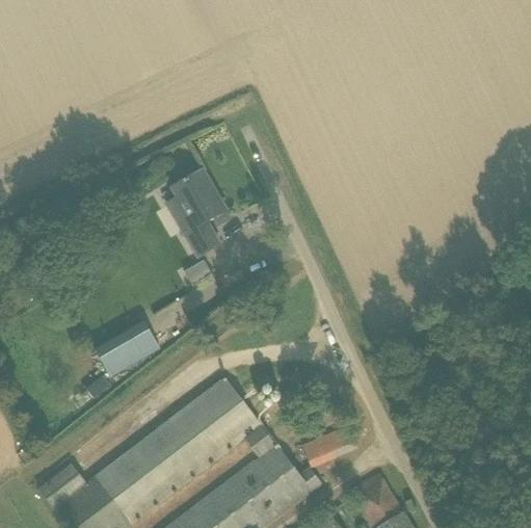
[(219,243),(206,220),(226,209),(202,167),(170,186),(192,221),(182,228),(197,256),(219,243)]
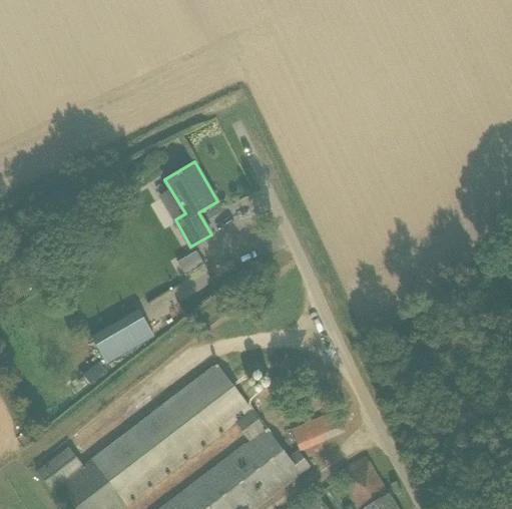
[(197,248),(178,257),(189,283),(208,275),(197,248)]
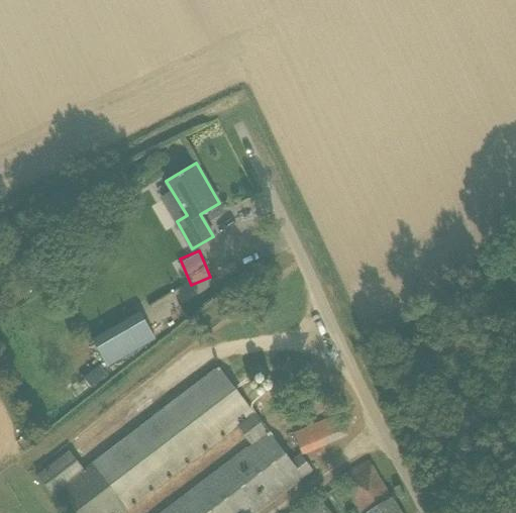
[(155,336),(139,310),(92,338),(107,364),(155,336)]
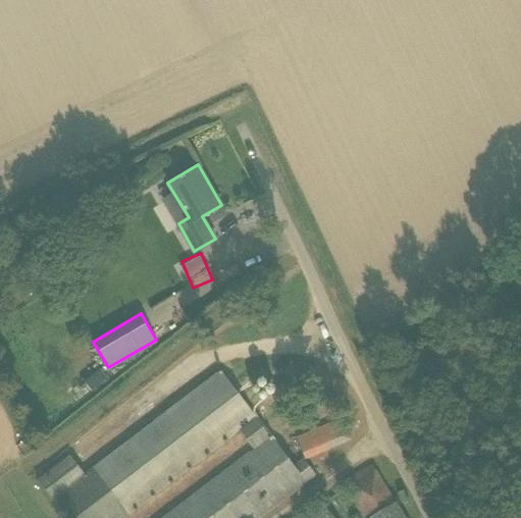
[(220,369),(85,472),(69,453),(37,477),(52,498),(51,498),(66,517),(120,517),(239,428),(255,416),(256,415),(220,369)]
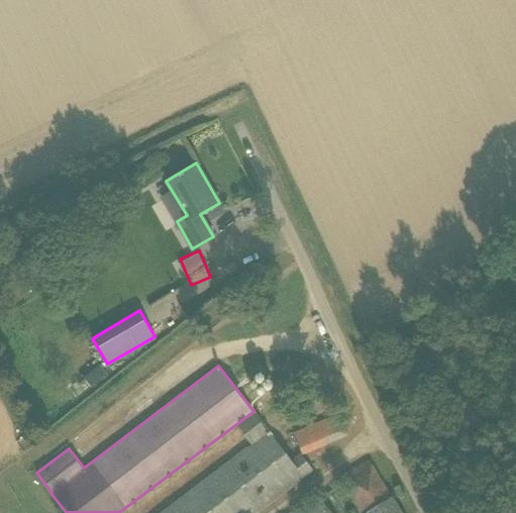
[(300,452),(291,459),(268,430),(267,431),(252,412),(236,424),(251,443),(160,512),(251,512),(302,475),(312,468),(300,452)]
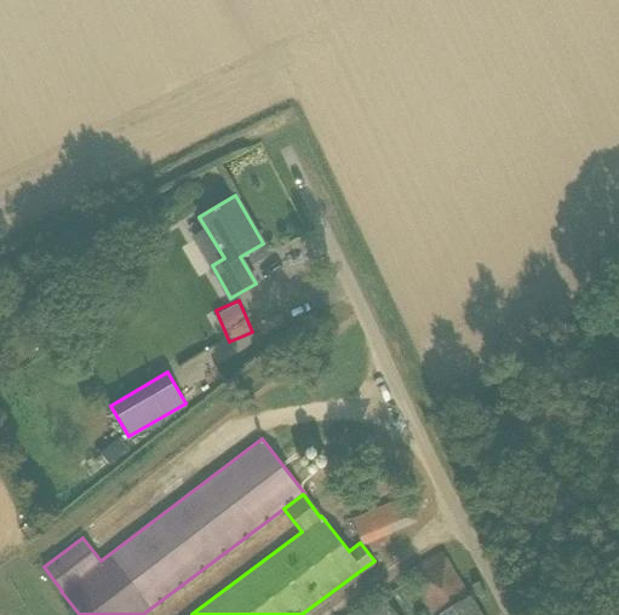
[(405,495),(351,518),(361,540),(416,517),(405,495)]
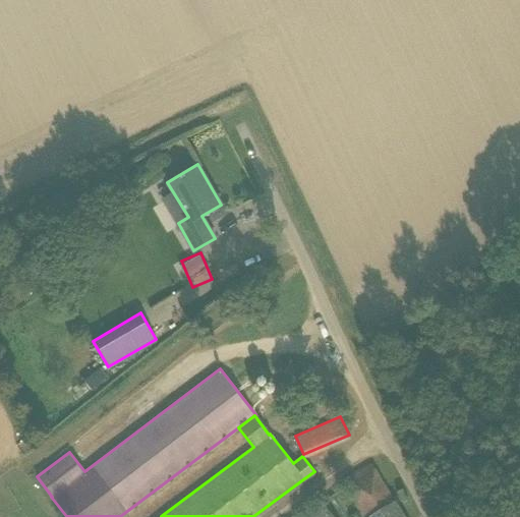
[(404,516),(394,500),(366,516),(404,516)]
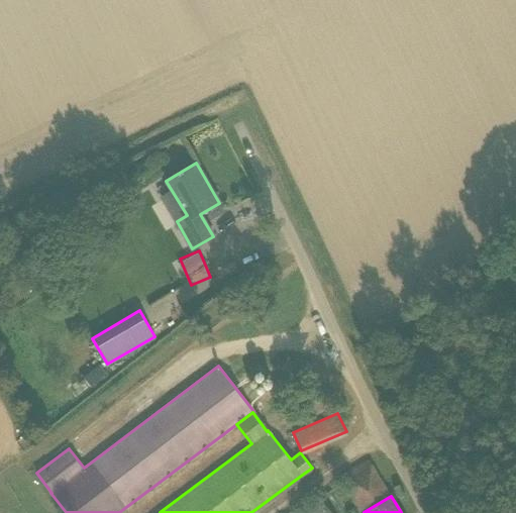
[(332,512),(320,497),(298,512),(332,512)]
